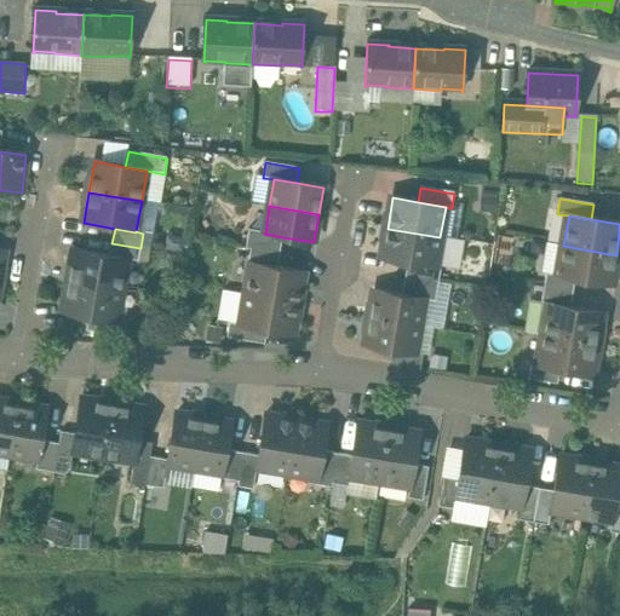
[(440,237),(388,229),(382,259),(407,264),(435,269),(435,268),(440,237)]
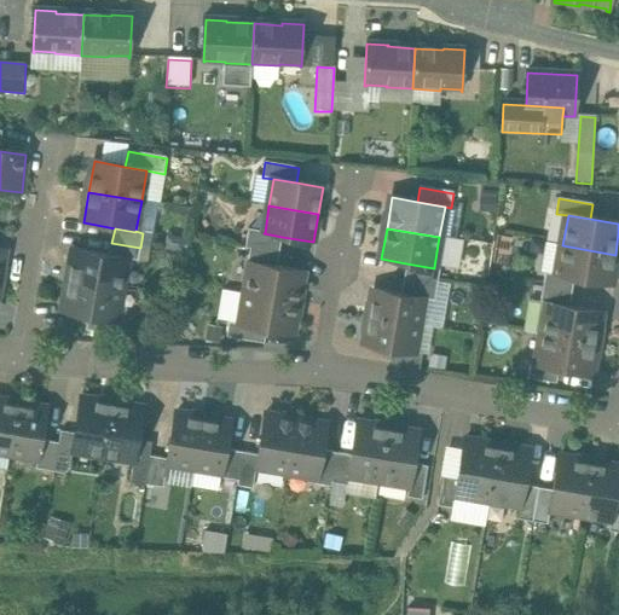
[(282,237),(264,233),(265,233),(248,231),(246,249),(250,250),(250,249),(279,254),(282,237)]
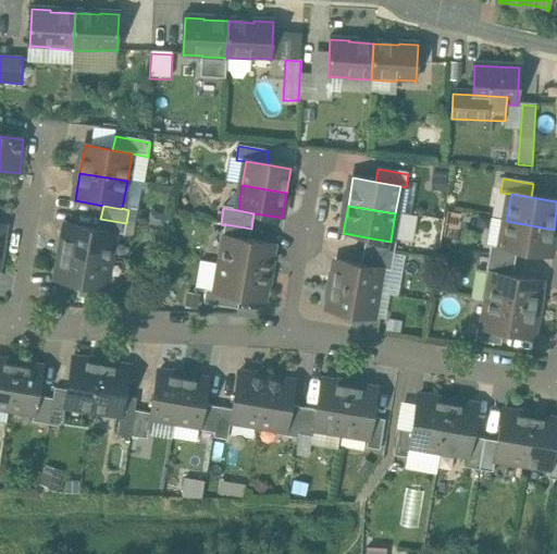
[(100,219),(98,231),(113,234),(124,236),(126,223),(100,219)]
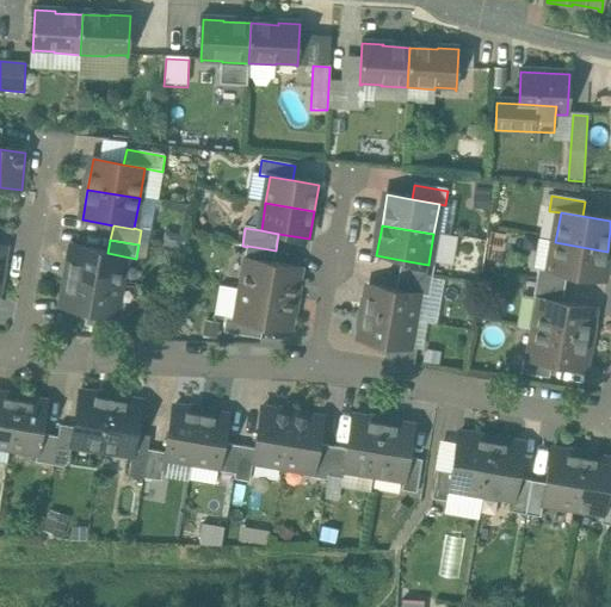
[(608,252),(555,242),(550,272),(550,273),(567,276),(602,282),(608,252)]
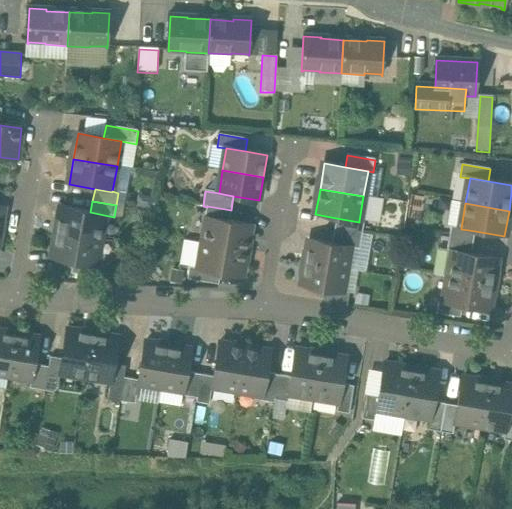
[(231,210),(207,206),(207,207),(205,219),(207,219),(229,222),(231,210)]
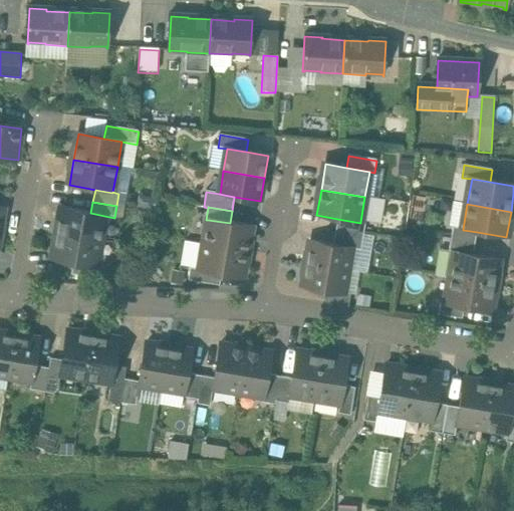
[(90,213),(61,209),(57,234),(100,242),(104,216),(90,213)]
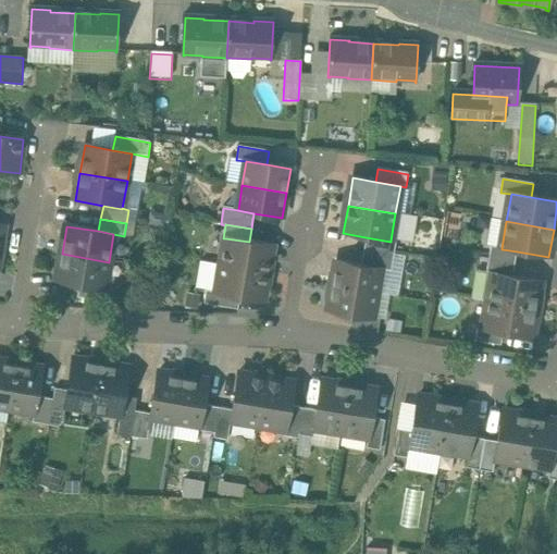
[(391,242),(366,237),(363,250),(394,256),(396,242),(391,241),(391,242)]
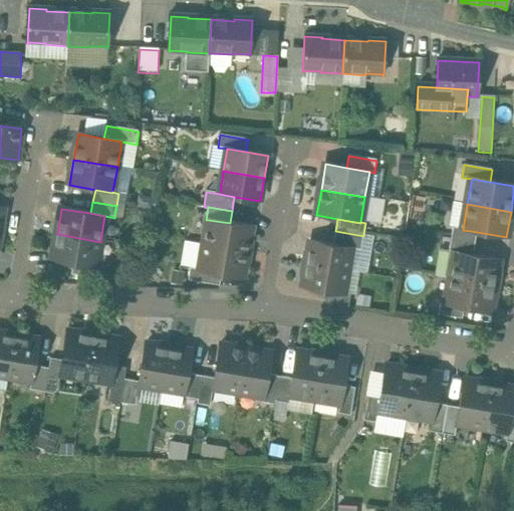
[(230,223),(208,220),(204,245),(247,253),(251,227),(230,223)]
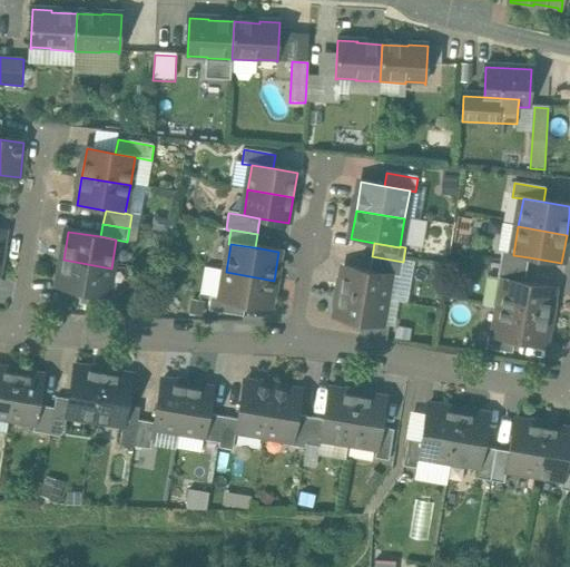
[(529,257),(513,255),(513,254),(502,253),(500,266),(527,271),(529,257)]
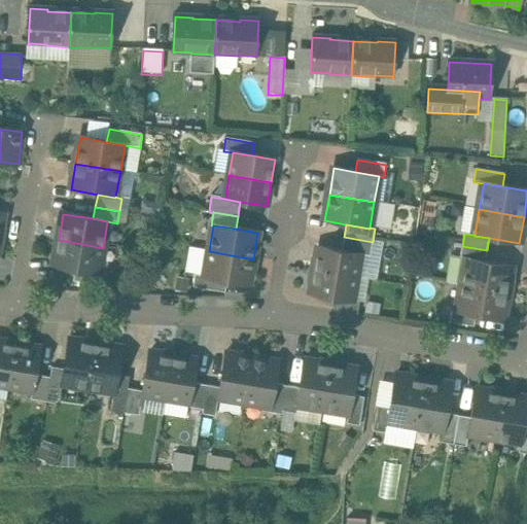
[(373,242),(344,237),(342,251),(359,255),(360,255),(370,257),(373,242)]
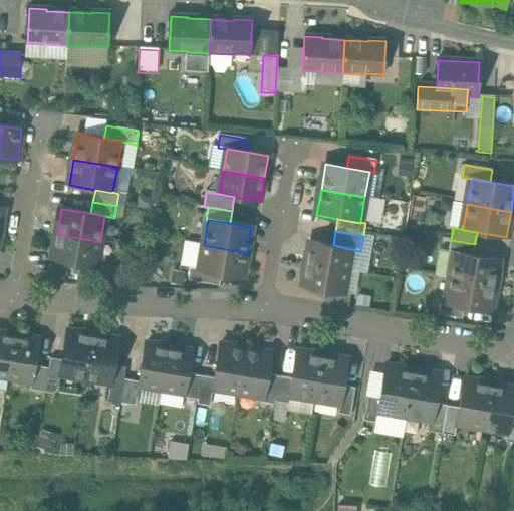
[(100,242),(57,234),(52,260),(73,263),(96,267),(100,242)]
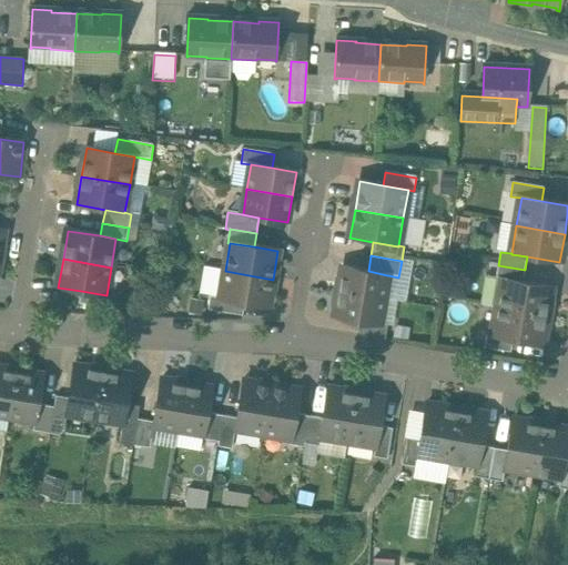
[(525,270),(498,265),(496,279),(503,280),(523,283),(525,270)]
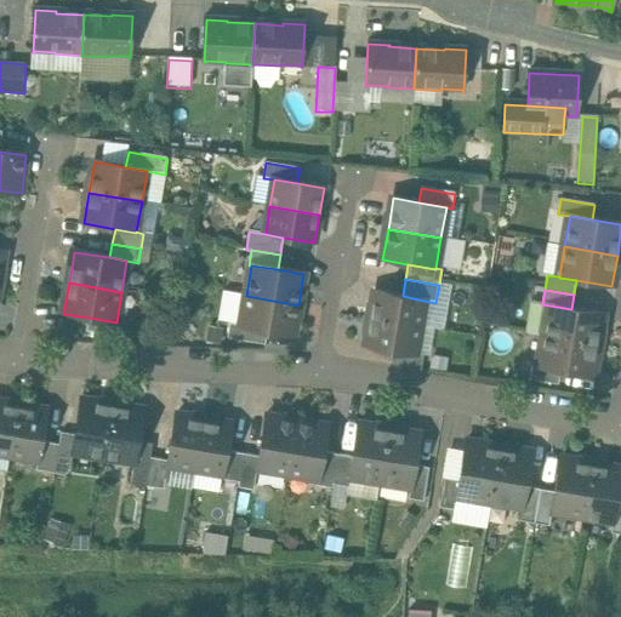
[(403,296),(375,292),(370,319),(419,327),(425,301),(423,301),(403,296)]
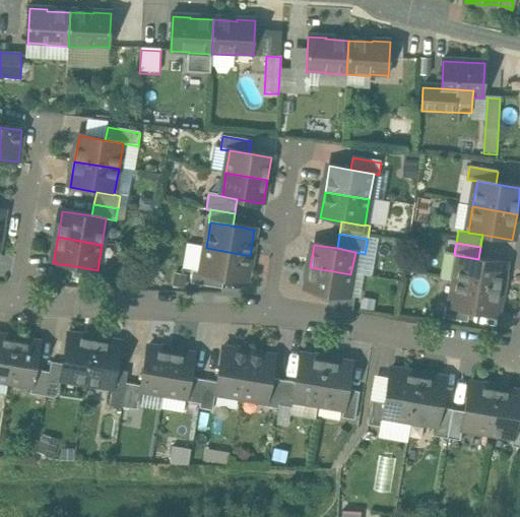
[(250,256),(206,248),(201,273),(201,274),(223,278),(246,281),(250,256)]
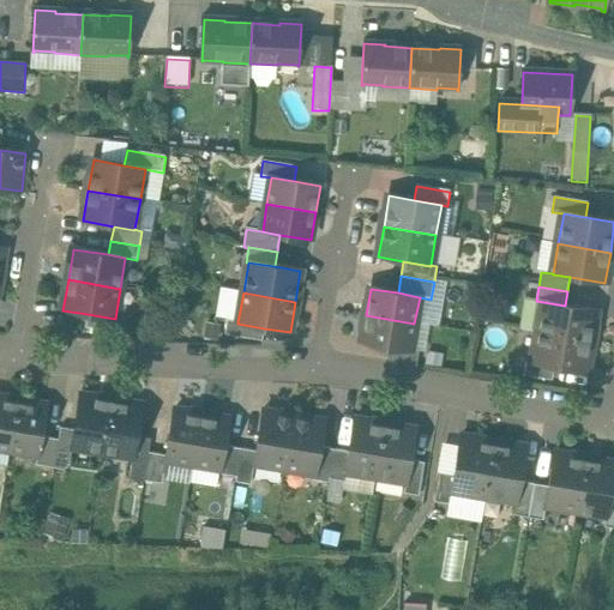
[(565,306),(543,302),(536,301),(525,299),(521,330),(539,333),(590,342),(596,312),(565,306)]
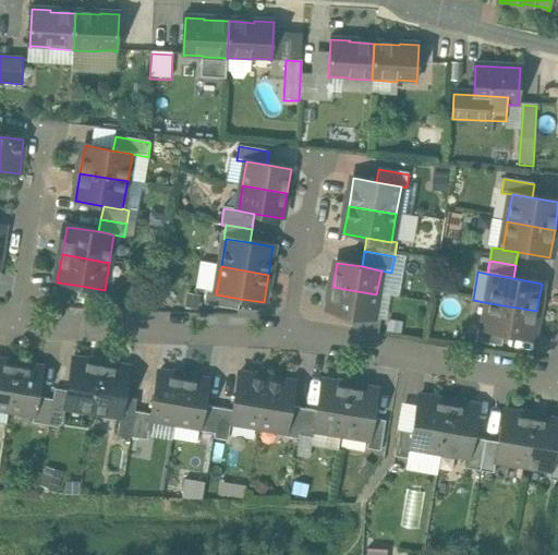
[(105,290),(80,286),(77,299),(112,305),(114,291),(105,290)]
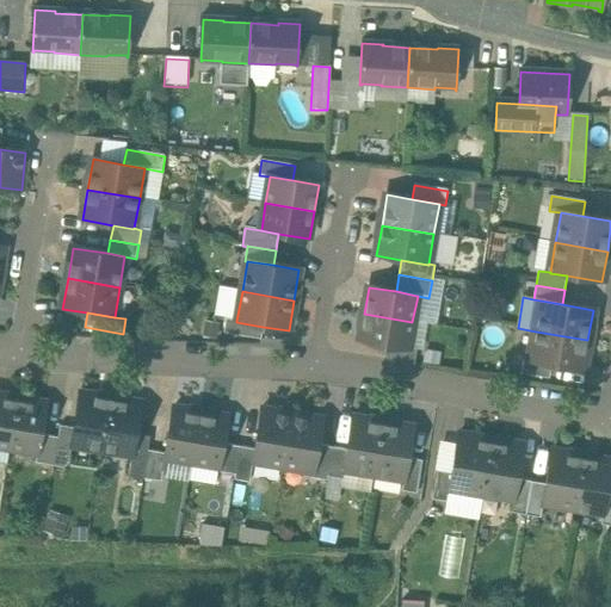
[(412,322),(364,314),(359,341),(388,346),(408,350),(412,322)]
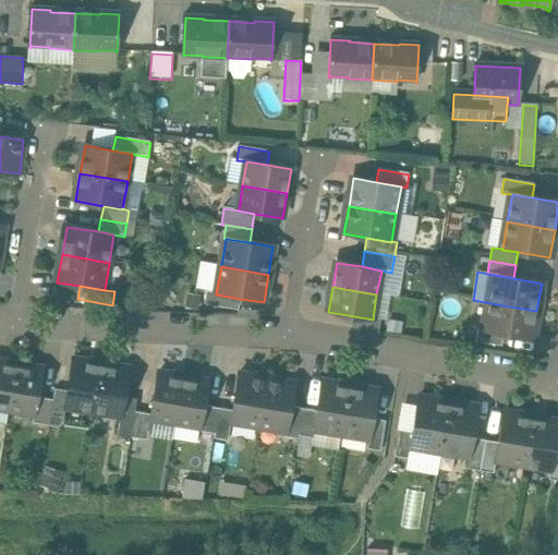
[(240,299),(216,294),(216,293),(206,292),(204,305),(238,311),(240,299)]
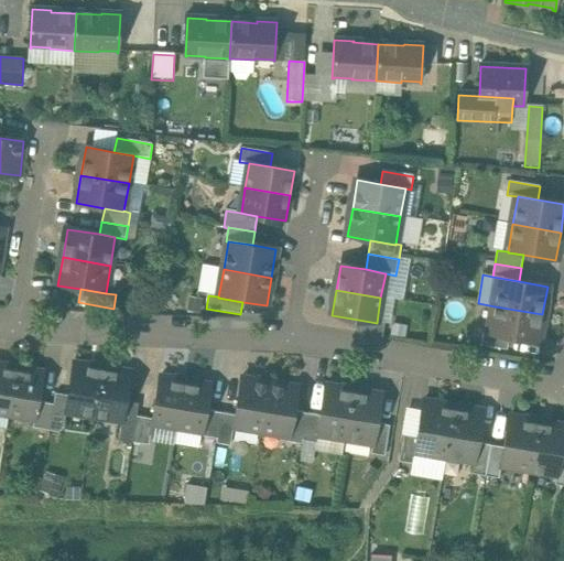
[(542,314),(495,306),(489,334),(509,337),(538,343),(542,314)]
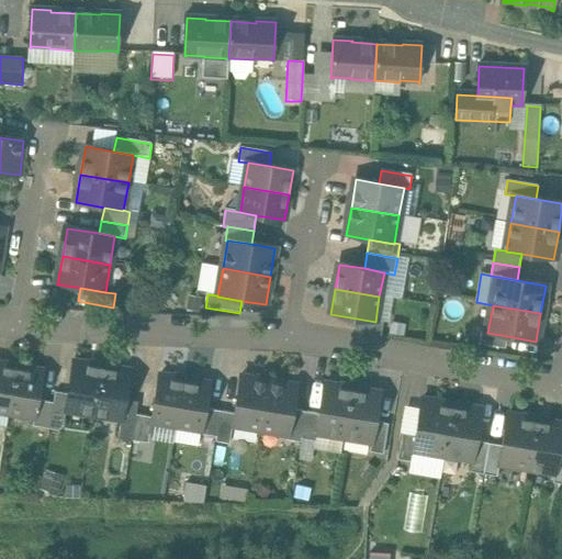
[(375,322),(357,319),(355,332),(381,336),(383,323),(375,322)]
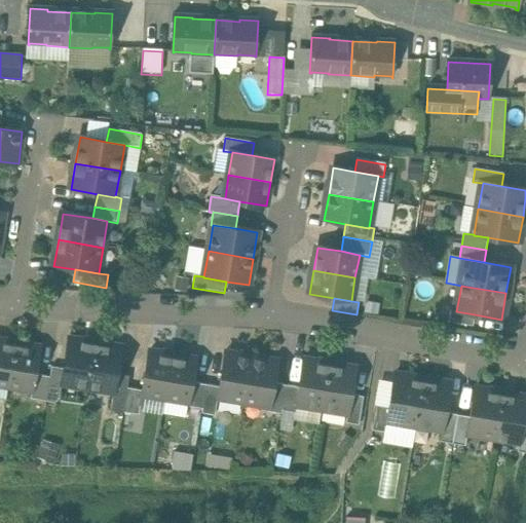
[(475,314),(456,311),(450,310),(448,323),(473,327),(475,314)]
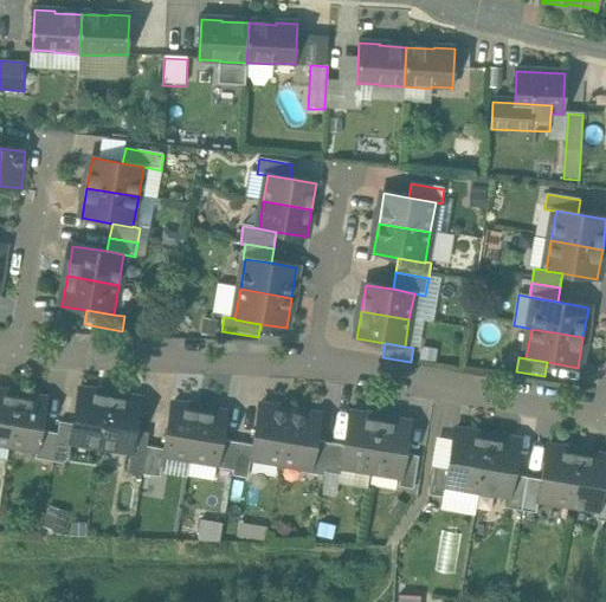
[(109,396),(79,390),(73,426),(71,442),(101,447),(109,396)]
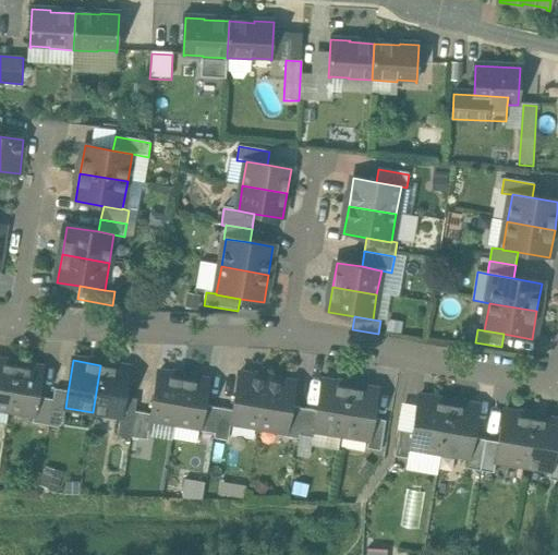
[(16,366),(0,363),(0,408),(9,410),(16,366)]
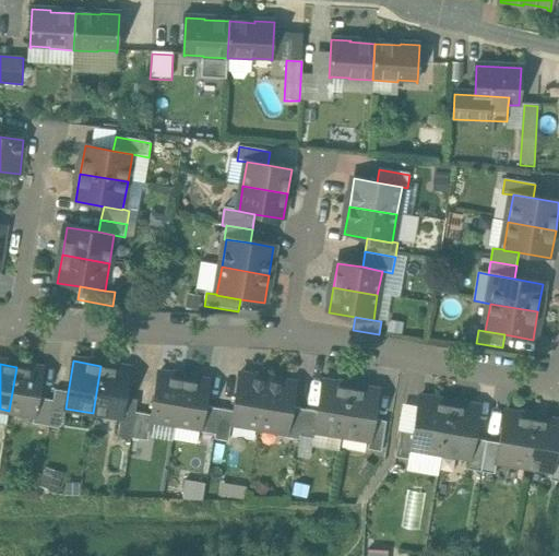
[(129,370),(100,366),(93,413),(120,418),(121,418),(125,399),(129,370)]
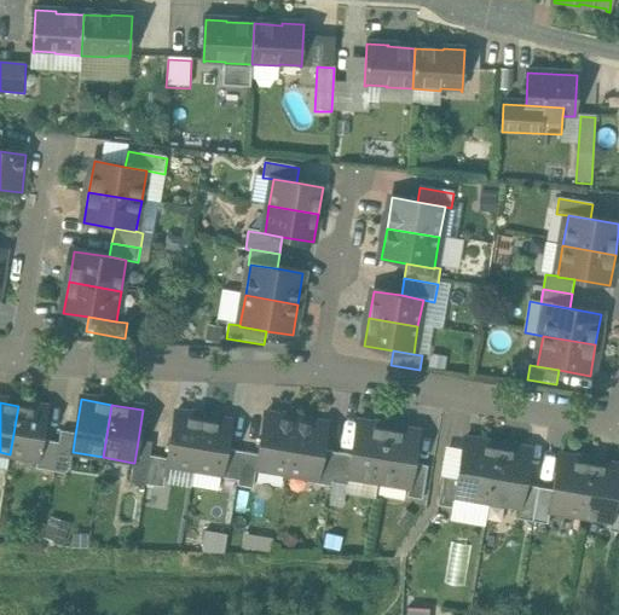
[(46,411),(18,406),(10,454),(38,459),(41,441),(46,411)]
